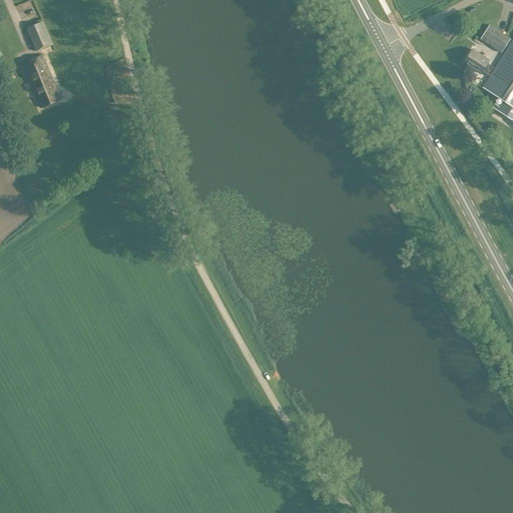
[(41,19),(25,26),(35,50),(51,43),(41,19)]
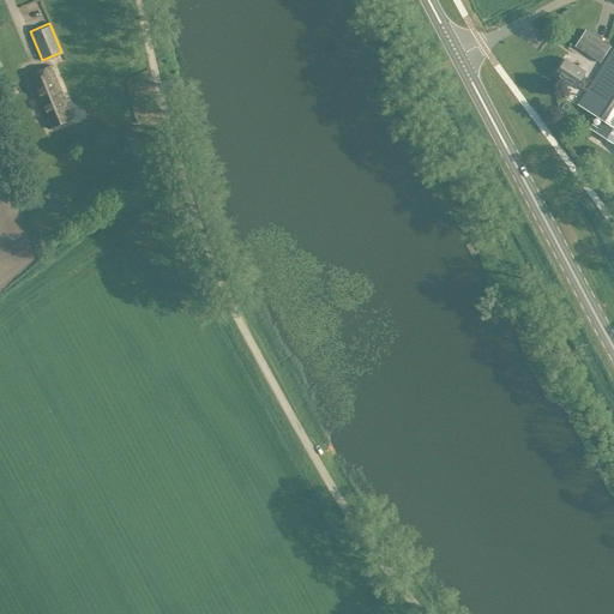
[(584,28),(573,44),(599,61),(609,44),(584,28)]
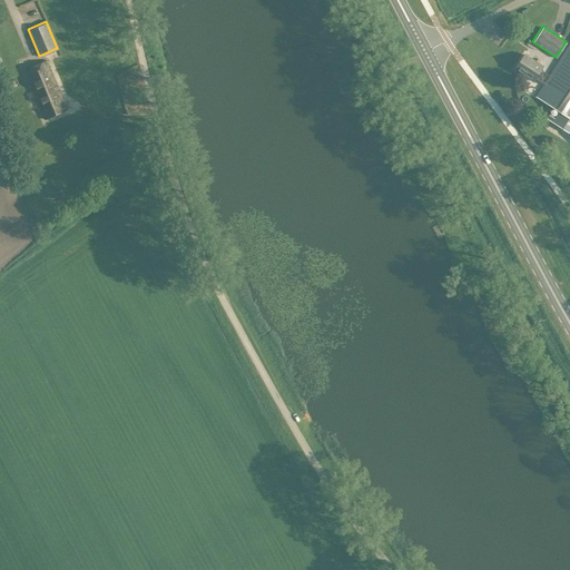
[(543,84),(536,96),(552,106),(546,118),(569,133),(569,40),(549,74),(543,84)]
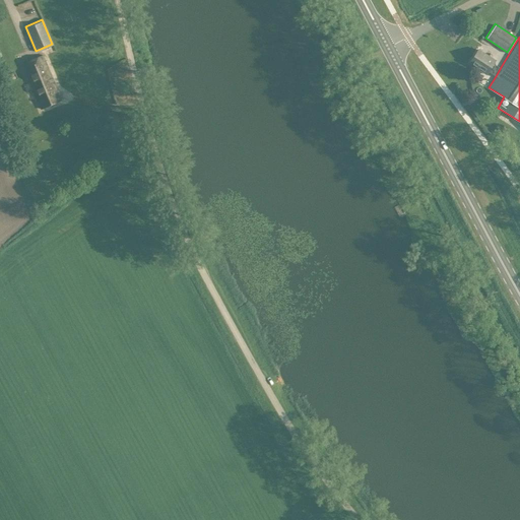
[(476,48),(468,62),(485,73),(488,71),(496,76),(501,67),(493,62),(495,59),(476,48)]
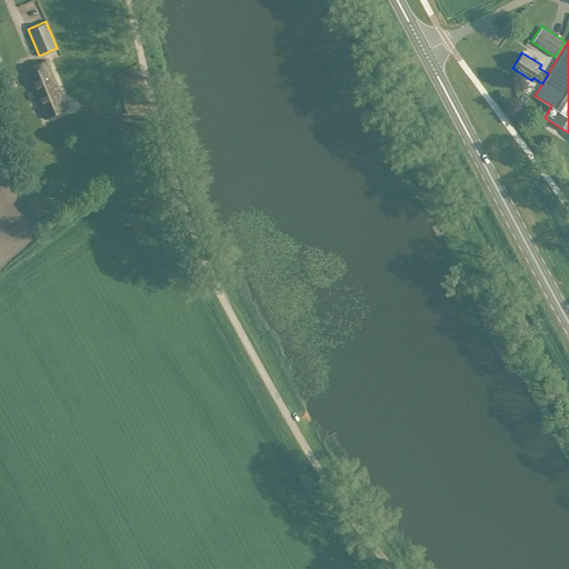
[(67,108),(46,59),(22,69),(43,118),(67,108)]
